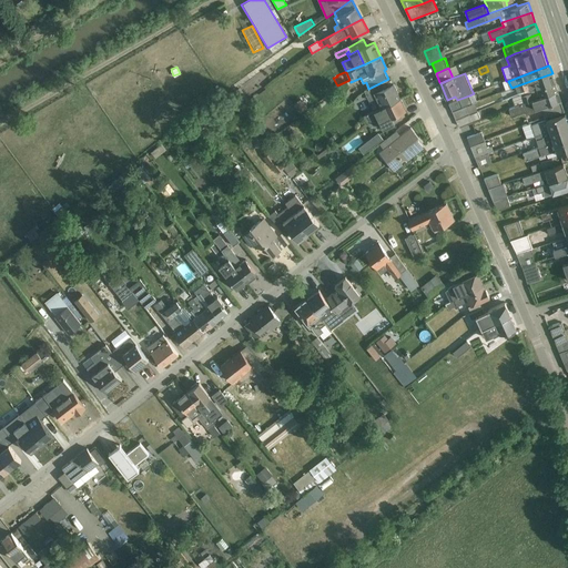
[(553,73),(511,88),(500,92),(500,93),(504,100),(530,92),(555,83),(553,73)]
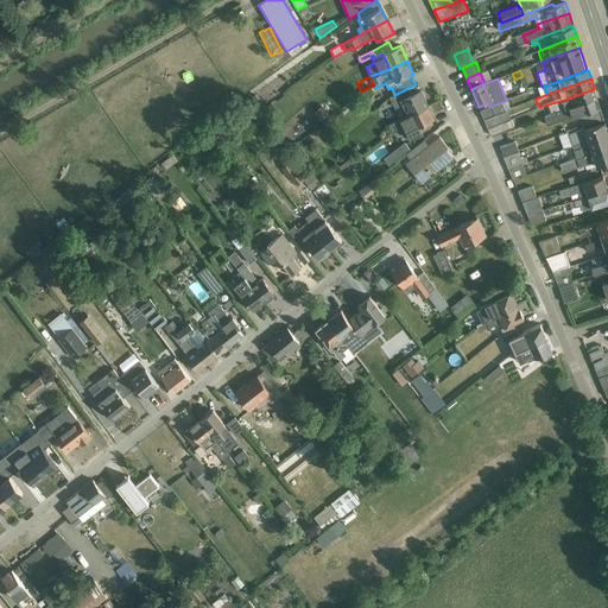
[(416,84),(394,95),(391,96),(394,105),(396,108),(403,105),(407,115),(429,106),(422,90),(418,92),(416,84)]
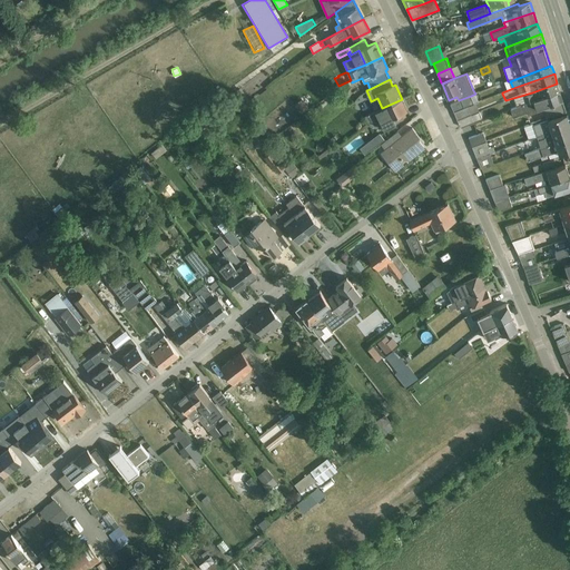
[(557,84),(532,92),(532,94),(518,98),(521,107),(560,91),(557,84)]
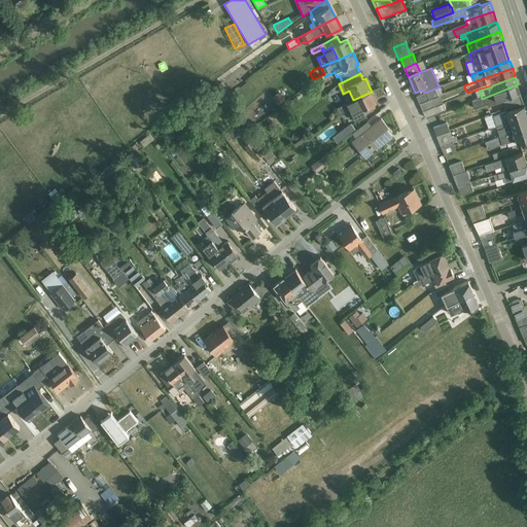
[(222,80),(213,88),(222,99),(232,93),(222,80)]
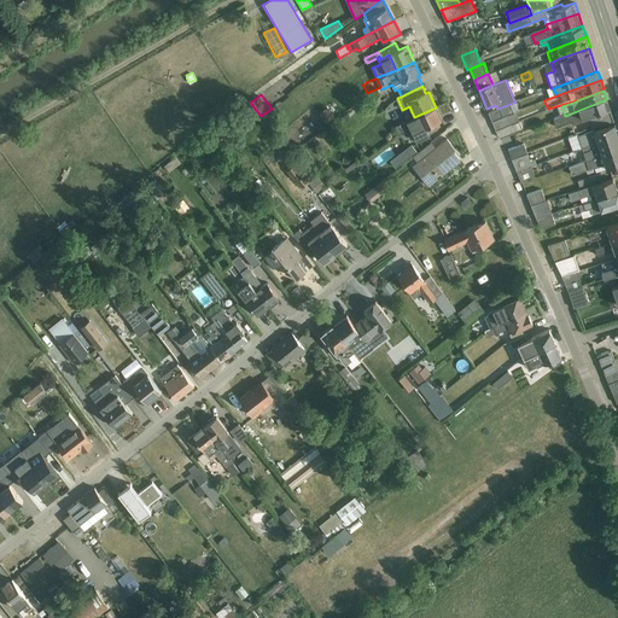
[(607,99),(565,116),(554,120),(557,127),(571,121),(572,126),(584,122),(583,118),(588,116),(593,128),(614,121),(607,99)]
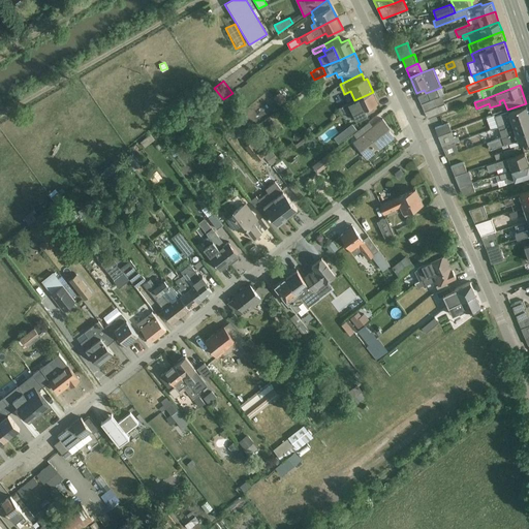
[(437,89),(426,93),(418,96),(422,104),(434,99),(440,97),(437,89)]
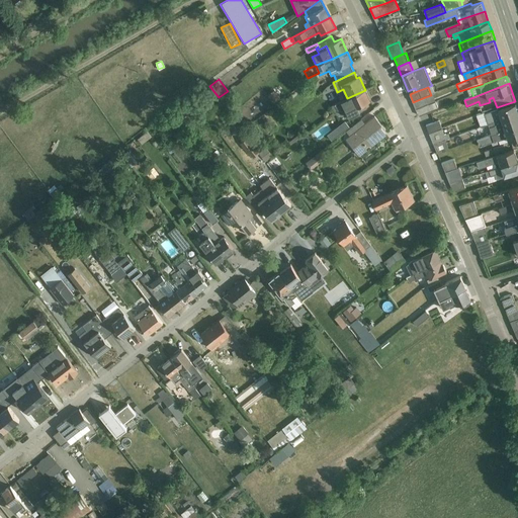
[(275,90),(267,96),(270,99),(271,98),(272,99),(271,100),(273,102),(280,96),(275,90)]
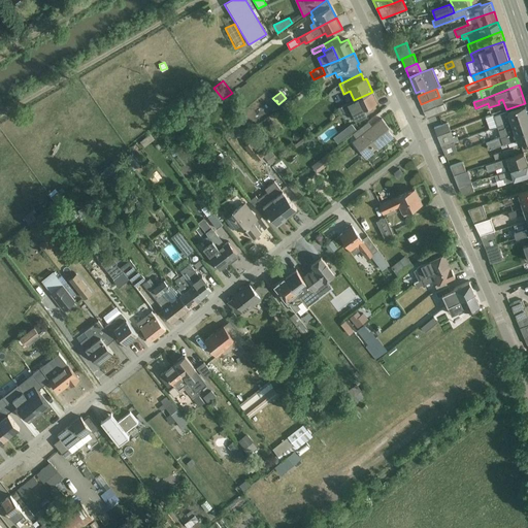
[(372,92),(354,100),(338,107),(341,113),(343,112),(344,113),(351,109),(356,120),(367,114),(364,109),(377,103),(372,92)]
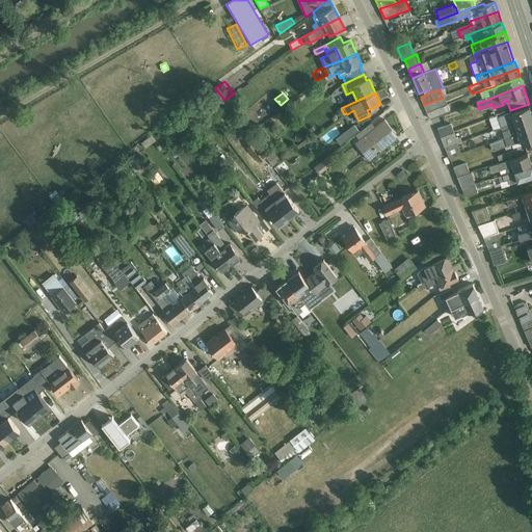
[(436,100),(424,105),(427,112),(440,108),(439,105),(446,102),(445,98),(436,101),(436,100)]
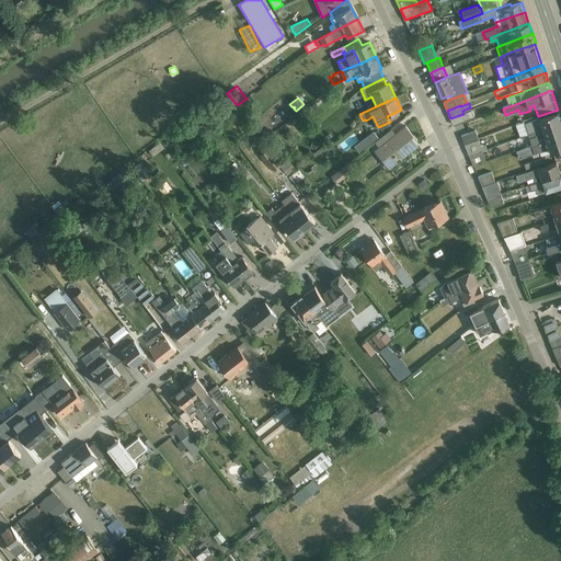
[(464,114),(450,118),(453,125),(474,116),(472,111),(464,114)]
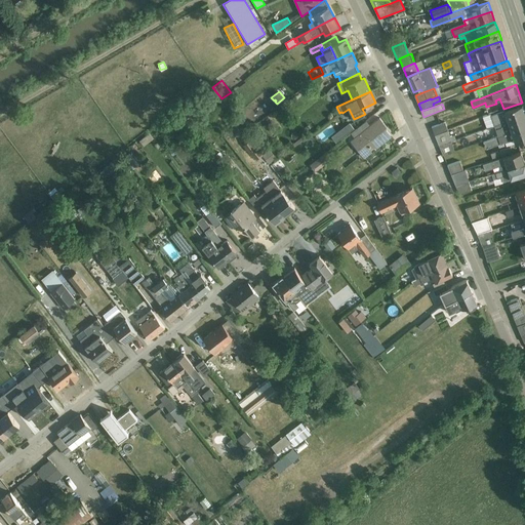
[(487,129),(524,115),(524,112),(522,105),(483,118),(487,129)]
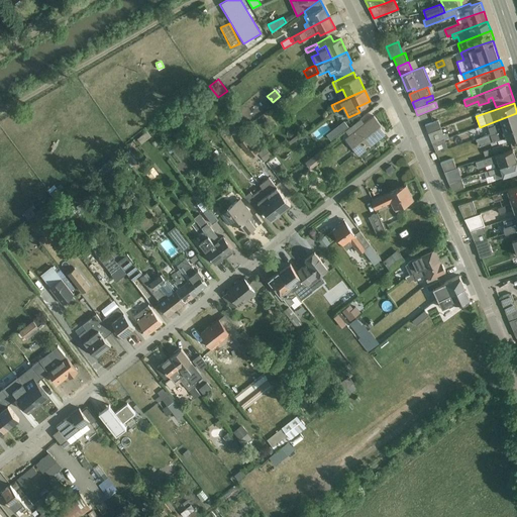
[(516,113),(480,127),(483,137),(516,125),(516,113)]
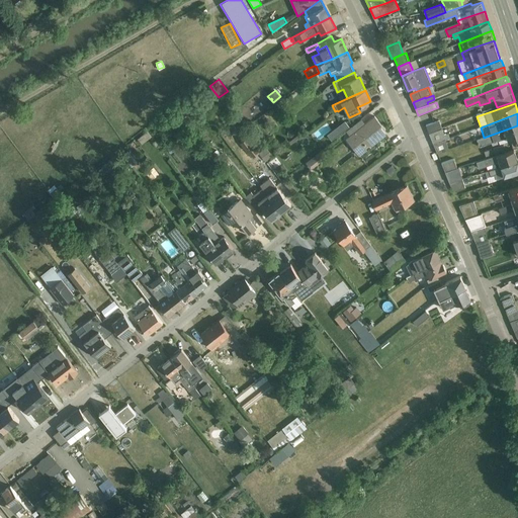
[(361,119),(346,131),(349,136),(347,138),(360,154),(366,149),(366,146),(369,146),(385,134),(381,127),(381,124),(374,116),(365,123),(361,119)]
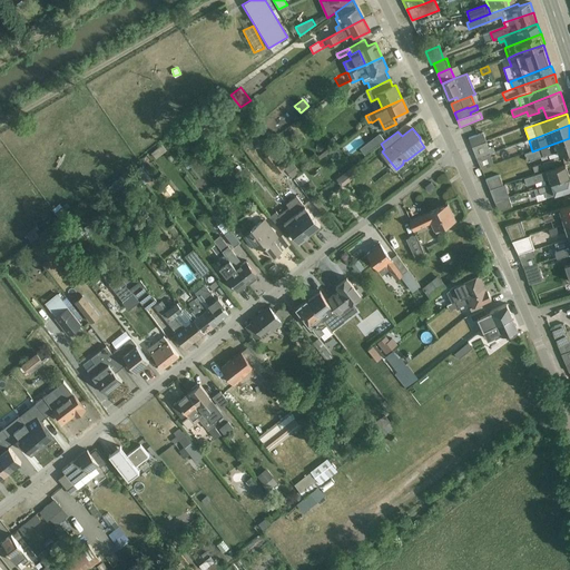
[(472,146),(487,141),(483,133),(469,138),(472,146)]
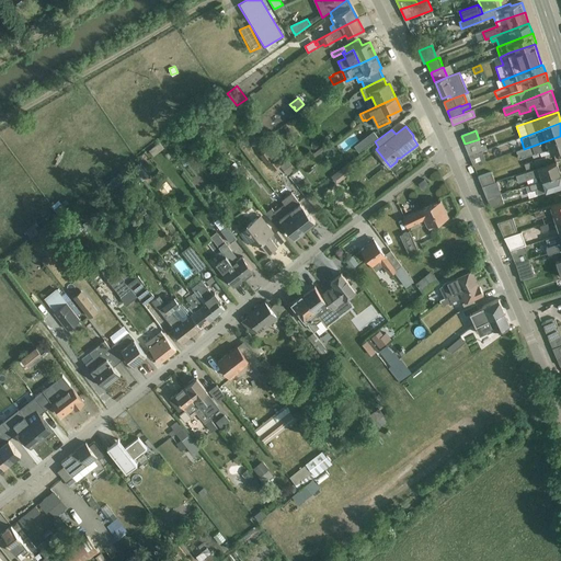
[(370,134),(362,141),(366,147),(375,140),(370,134)]
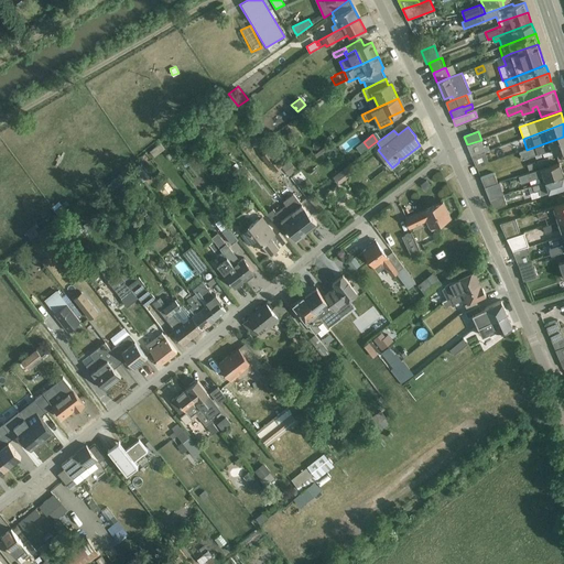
[(563,137),(527,150),(520,152),(522,160),(542,153),(544,156),(563,149),(563,137)]
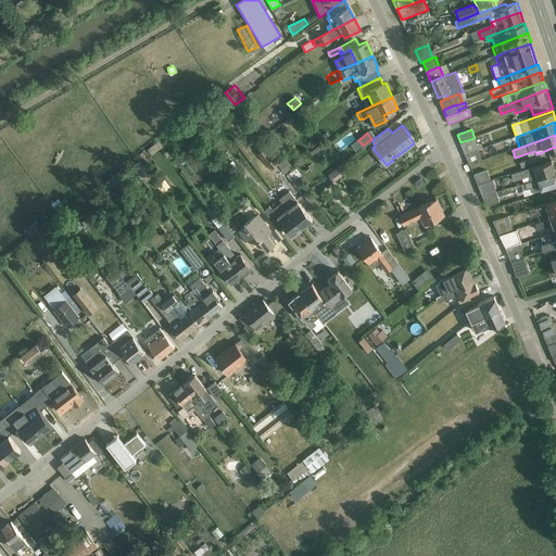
[(475,138),(460,142),(465,154),(478,150),(479,150),(475,138)]
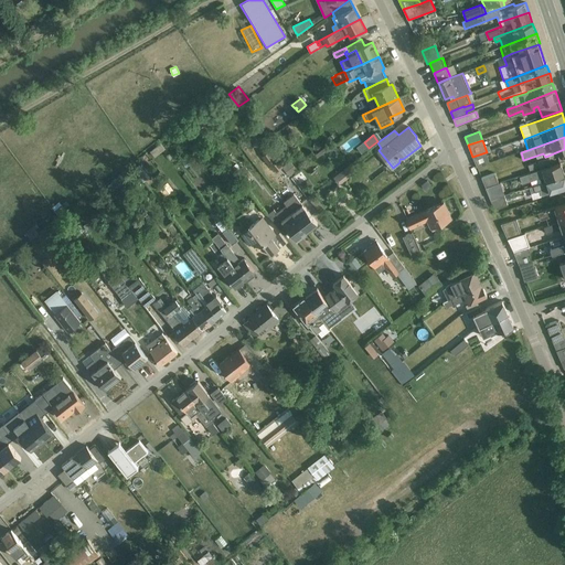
[(161,142),(150,151),(155,157),(166,149),(161,142)]
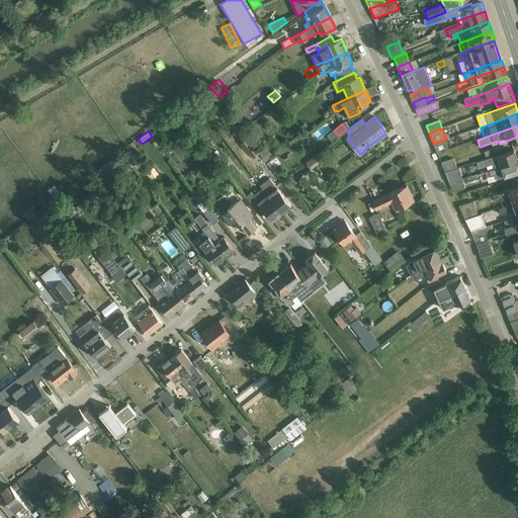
[(246,136),(239,143),(252,156),(259,149),(246,136)]
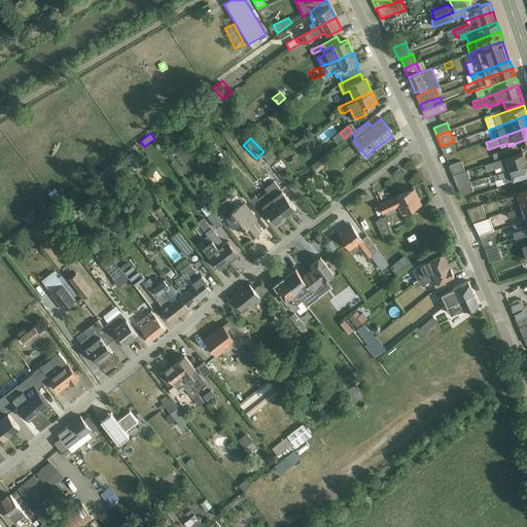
[(453,142),(441,146),(445,156),(457,151),(453,142)]
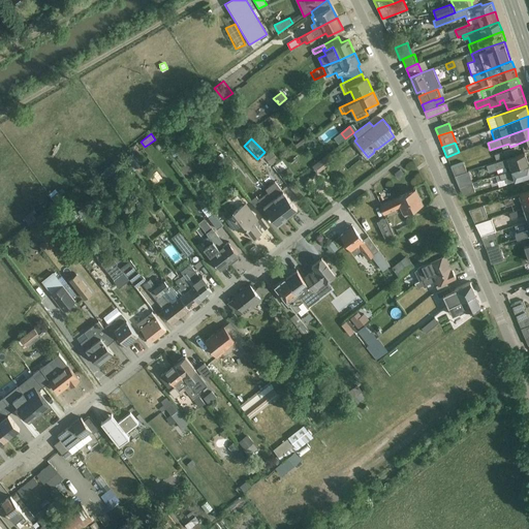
[(209,147),(204,151),(207,155),(205,157),(217,173),(225,167),(209,147)]
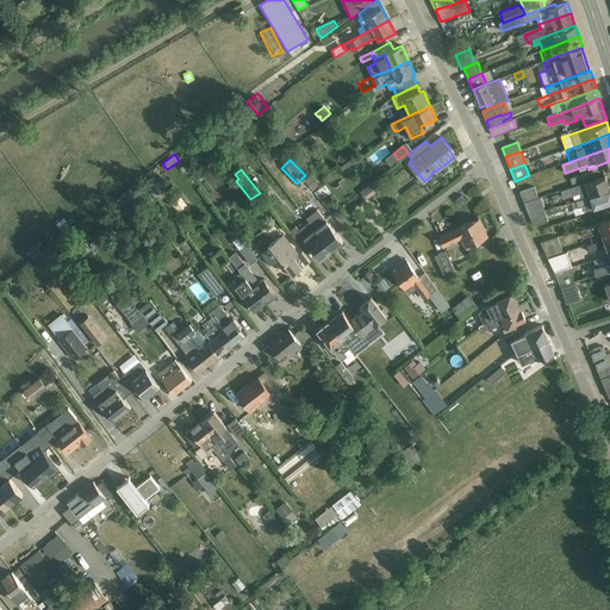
[(593,170),(570,179),(572,185),(583,181),(583,182),(597,179),(593,170)]
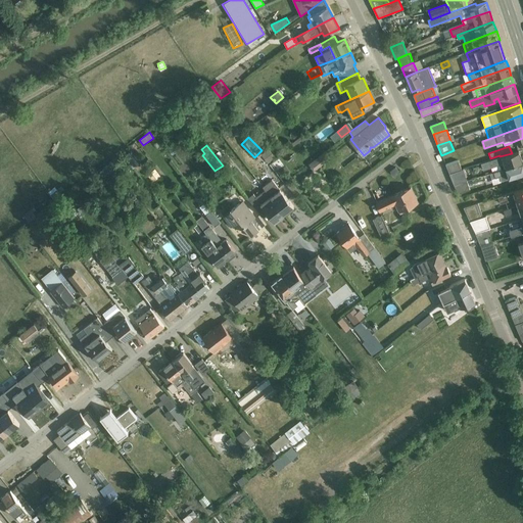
[(269,148),(262,154),(269,163),(276,157),(269,148)]
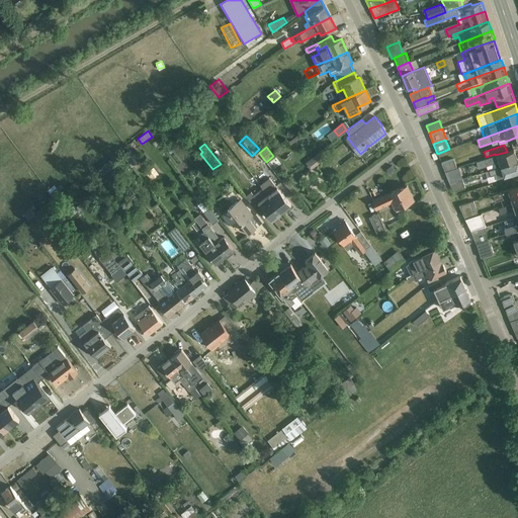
[(128,150),(122,155),(132,167),(138,162),(128,150)]
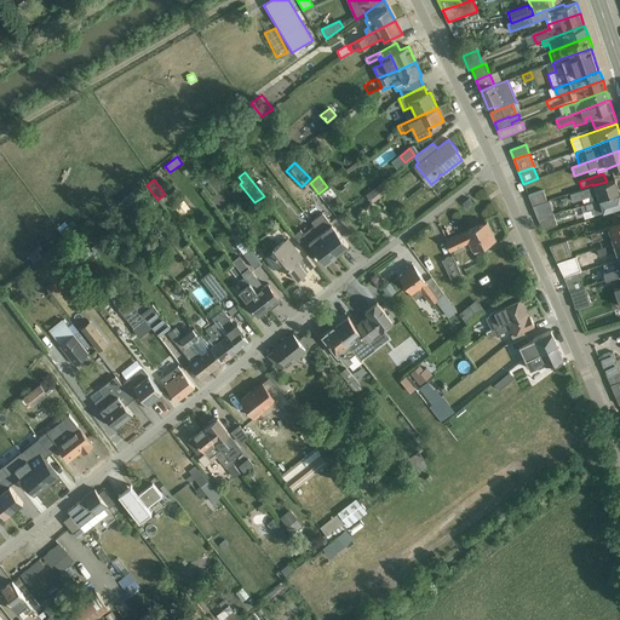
[(616,179),(570,194),(573,201),(597,194),(598,197),(619,191),(616,179)]
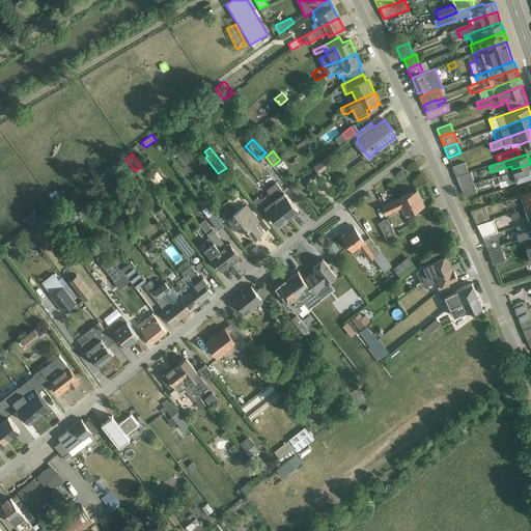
[(229,155),(222,161),(226,167),(234,161),(229,155)]
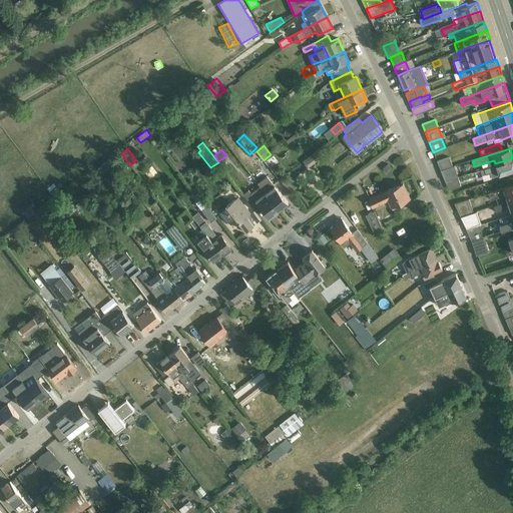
[(318,149),(304,160),(309,167),(323,156),(318,149)]
